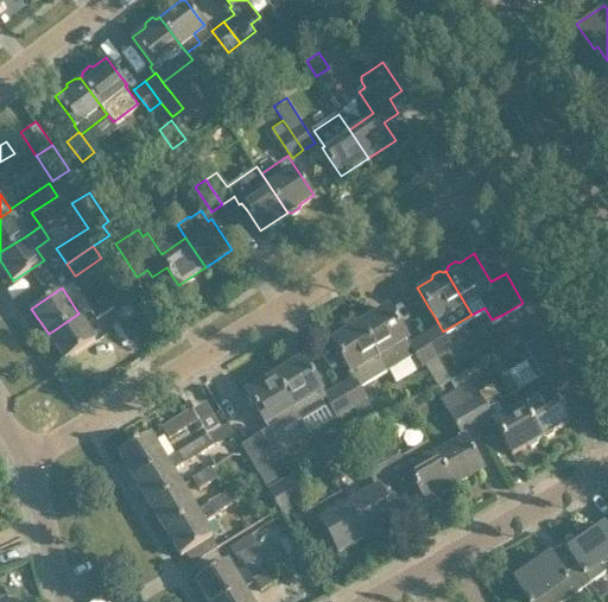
[(107,292),(89,304),(96,316),(115,304),(107,292)]
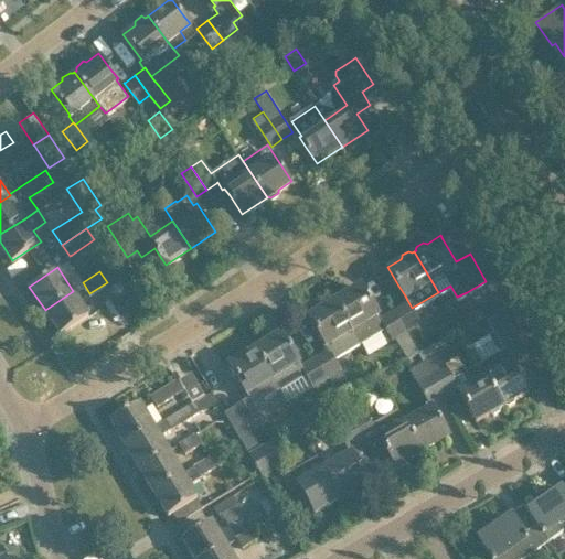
[(360,341),(386,325),(379,312),(361,283),(334,299),(360,341)]
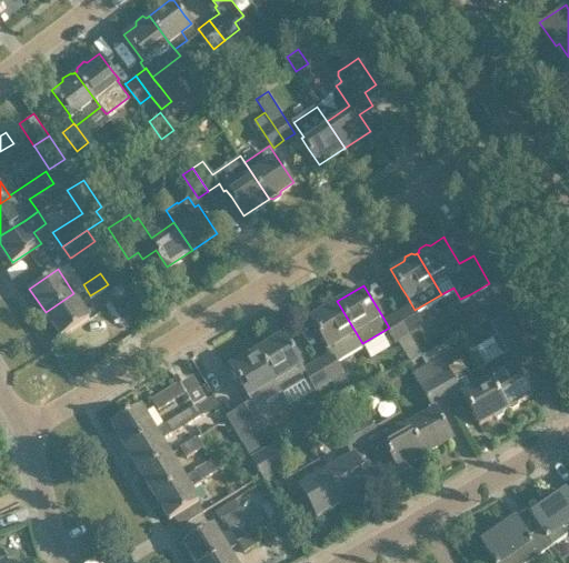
[(61,335),(89,317),(73,293),(46,312),(61,335)]
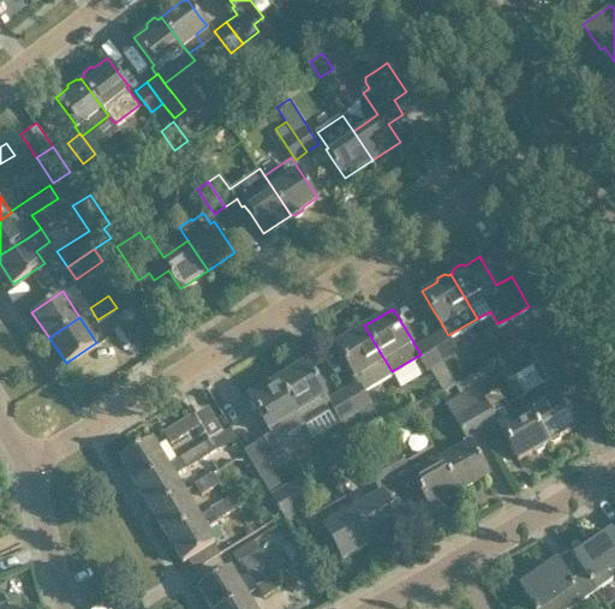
[(364,326),(335,344),(347,364),(354,375),(357,380),(342,388),(356,410),(371,401),(363,388),(392,371),(364,326)]
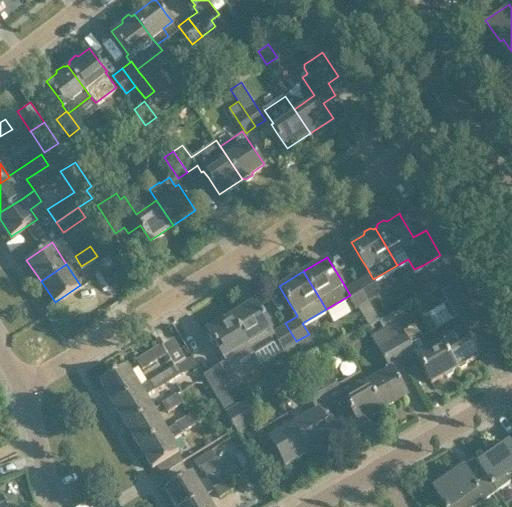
[(369,272),(357,280),(368,298),(380,291),(373,279),(369,272)]
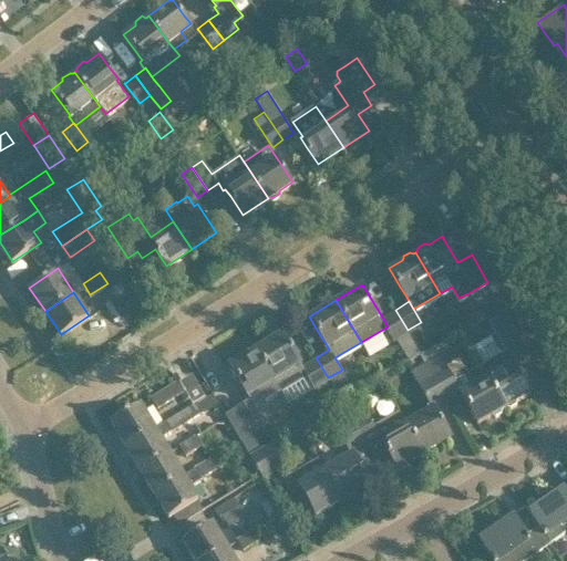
[(395,310),(382,318),(388,326),(394,339),(397,336),(409,357),(421,351),(408,330),(395,310)]
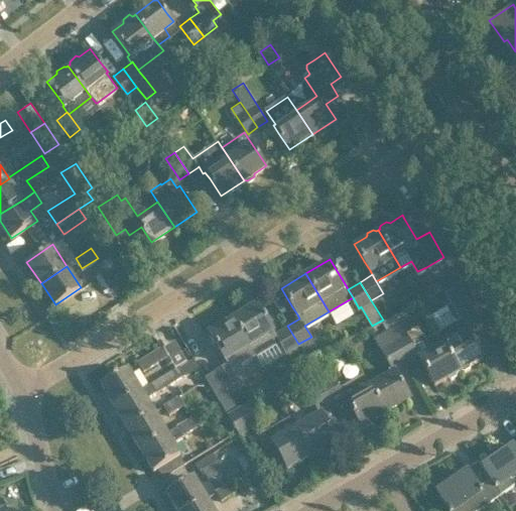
[(447,304),(431,313),(433,317),(440,329),(437,331),(444,342),(443,342),(459,369),(461,368),(464,369),(470,366),(470,363),(484,355),(470,331),(483,324),(479,317),(474,307),(478,304),(468,286),(463,290),(460,283),(445,291),(452,301),(447,304)]
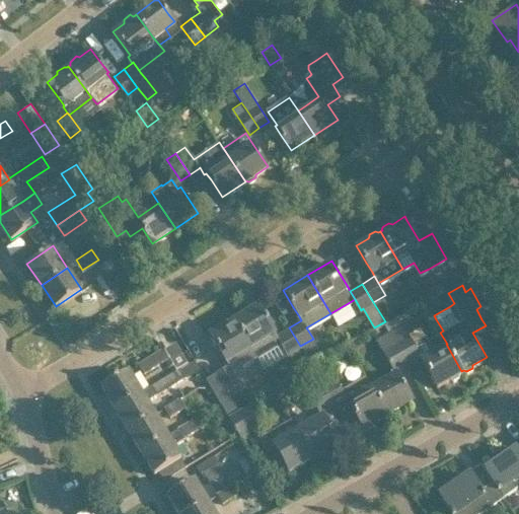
[(433,295),(423,301),(430,313),(440,307),(433,295)]
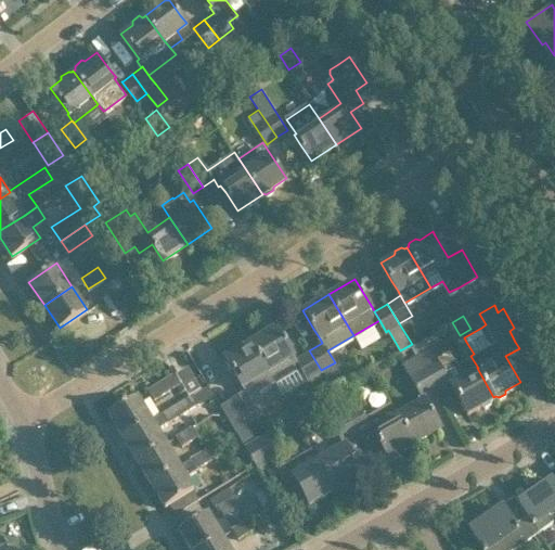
[(276,325),(252,341),(275,381),(274,382),(275,383),(300,368),(307,379),(321,370),(309,350),(296,358),(294,354),(288,344),(276,325)]
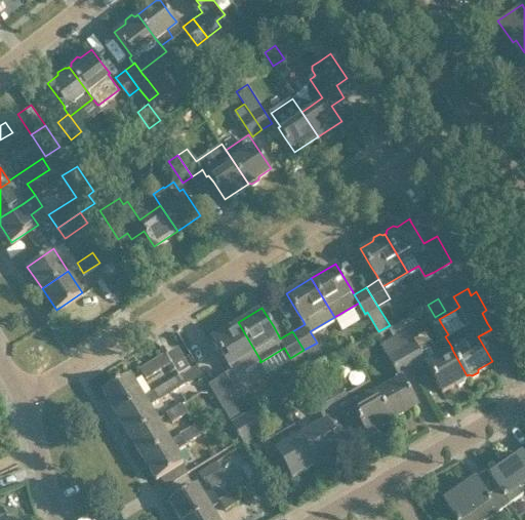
[(218,348),(197,361),(218,397),(232,390),(229,384),(237,378),(261,364),(260,362),(259,361),(260,360),(238,322),(212,337),(218,348)]
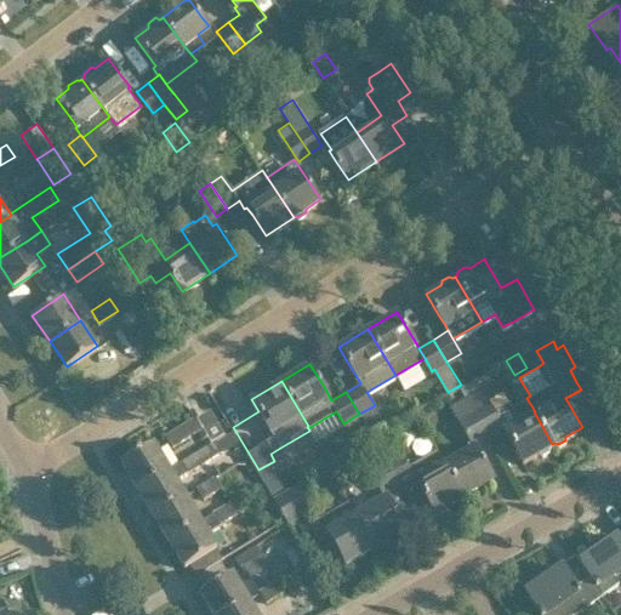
[(480,387),(466,394),(488,433),(502,425),(482,389),(480,387)]
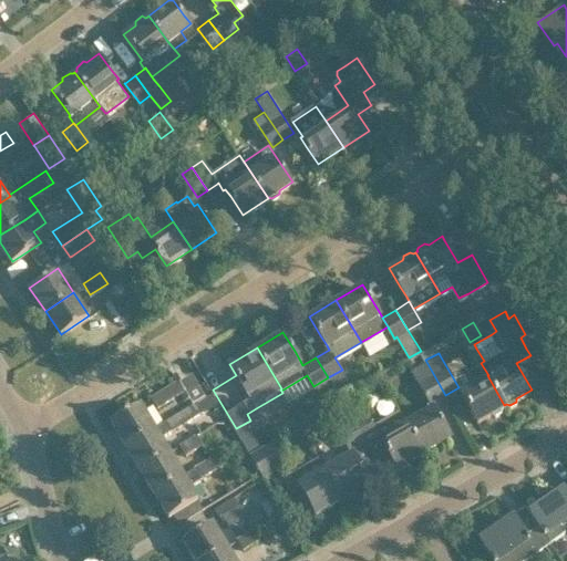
[(431,403),(445,395),(425,360),(411,367),(431,403)]
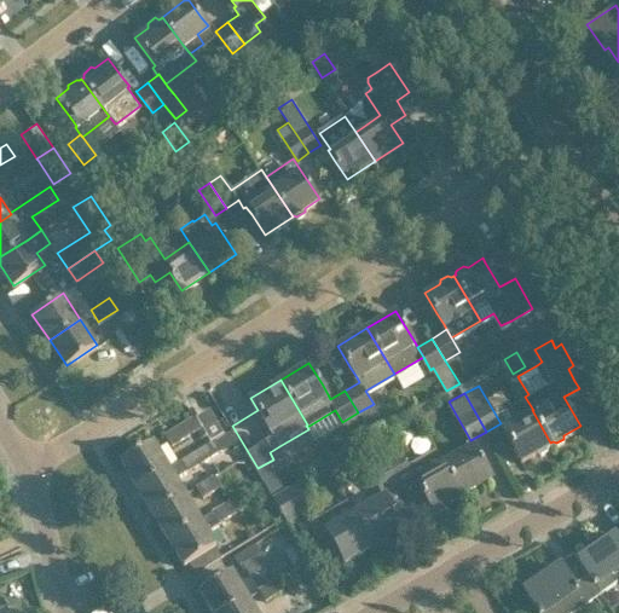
[(508,400),(492,409),(501,423),(503,427),(509,439),(521,460),(537,451),(541,452),(547,449),(548,444),(550,443),(532,410),(533,410),(525,397),(510,404),(508,400)]
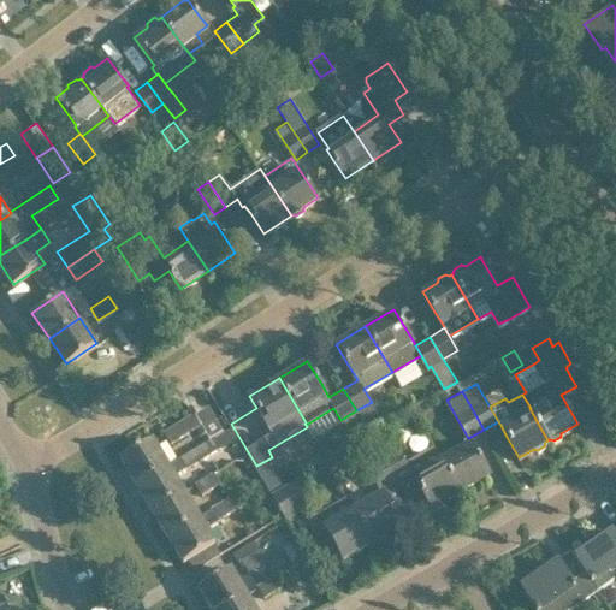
[(171,440),(201,422),(195,412),(165,430),(171,440)]
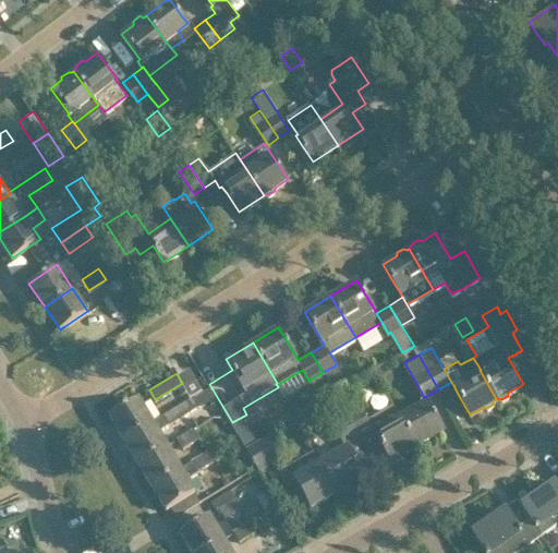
[(137,461),(167,444),(158,429),(199,404),(194,394),(164,411),(164,413),(153,420),(124,437),(137,461)]
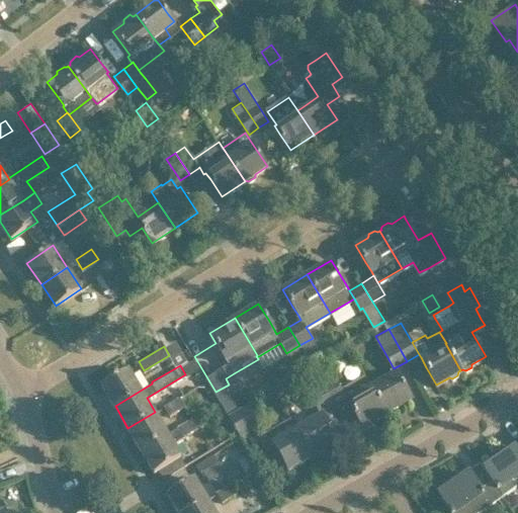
[(115,406),(142,390),(128,368),(101,385),(115,406)]
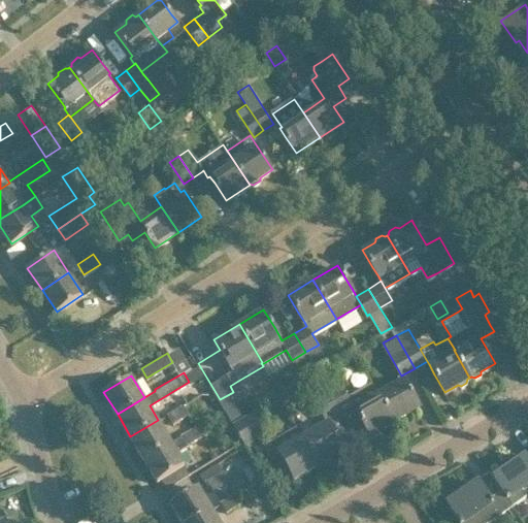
[(394,421),(420,406),(403,379),(378,393),(394,421)]
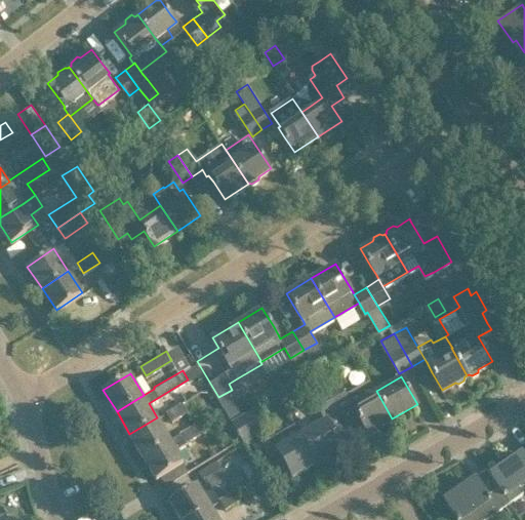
[(337,377),(324,386),(337,409),(349,430),(350,430),(347,424),(348,423),(358,416),(365,429),(367,432),(392,418),(376,391),(369,378),(346,392),(337,377)]
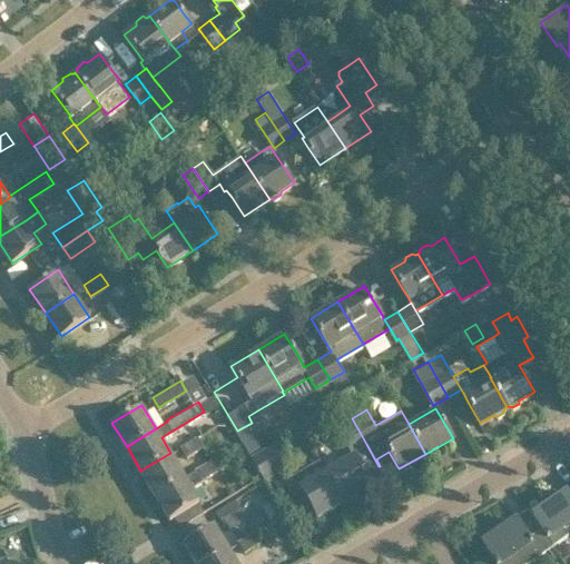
[(352,418),(337,426),(354,454),(365,473),(366,472),(377,465),(379,467),(379,466),(366,444),(352,418)]
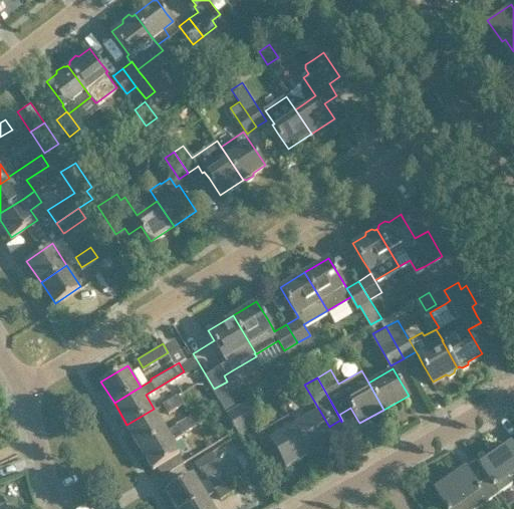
[(168,412),(184,402),(178,392),(161,402),(168,412)]
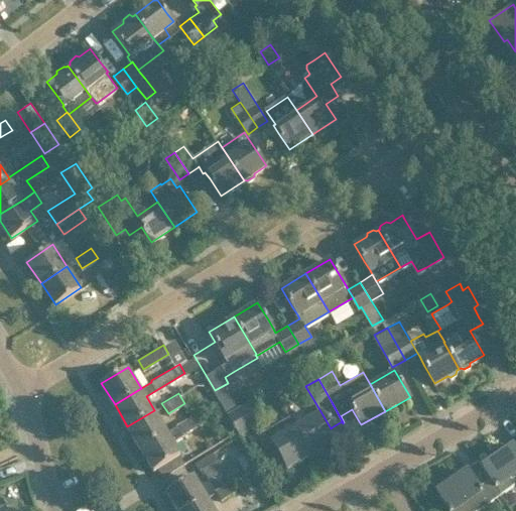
[(239,433),(261,419),(249,399),(227,412),(239,433)]
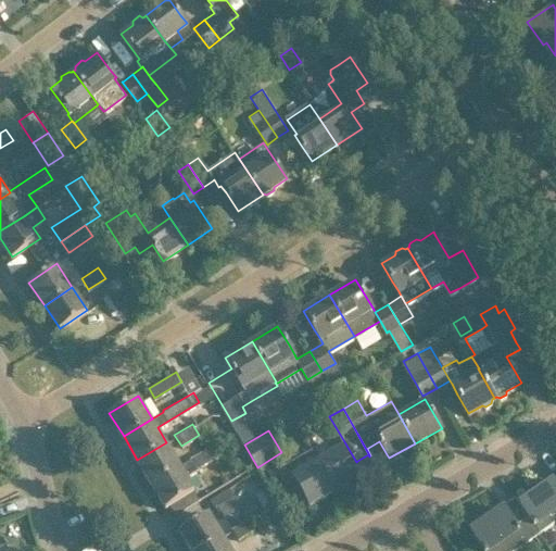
[(151,483),(180,465),(166,442),(137,460),(151,483)]
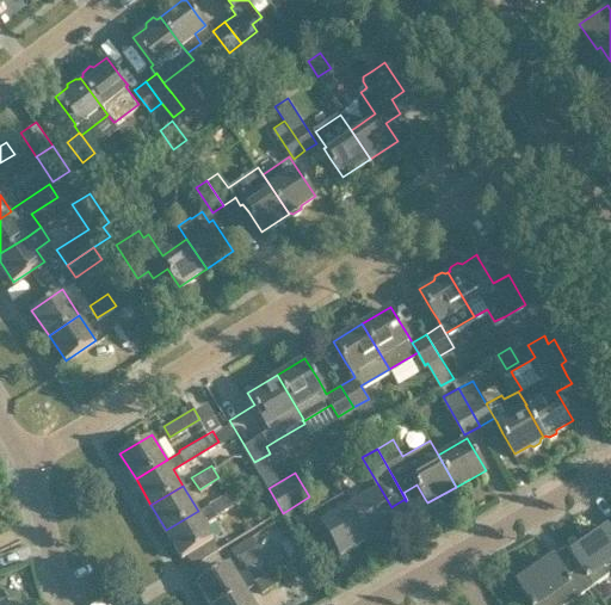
[(369,536),(399,519),(392,507),(380,487),(351,504),(369,536)]
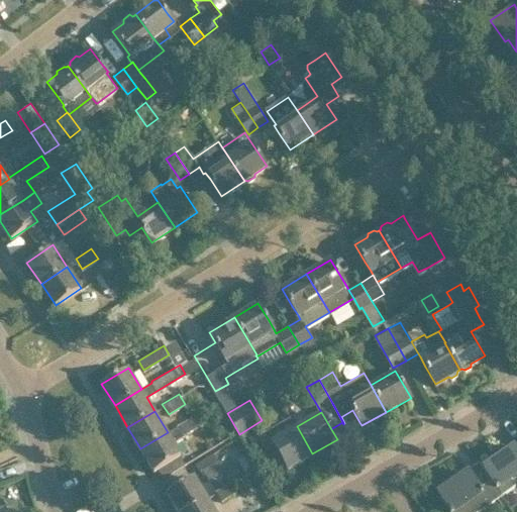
[(168,432),(140,448),(154,471),(158,469),(181,454),(174,442),(183,437),(182,435),(197,426),(192,417),(191,415),(176,424),(177,426),(168,432)]
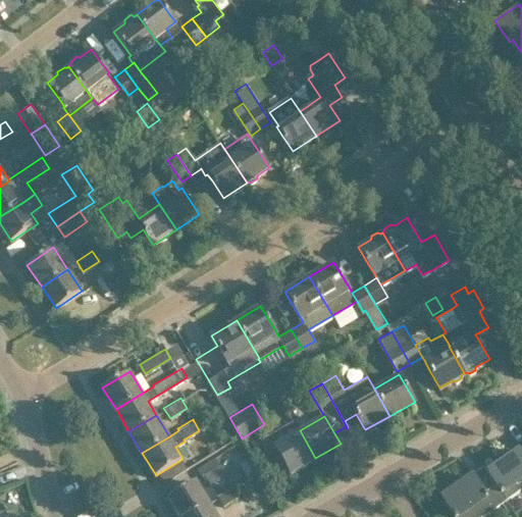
[(315,458),(300,430),(293,419),(263,436),(264,437),(268,444),(272,450),(276,447),(291,472),(315,458)]
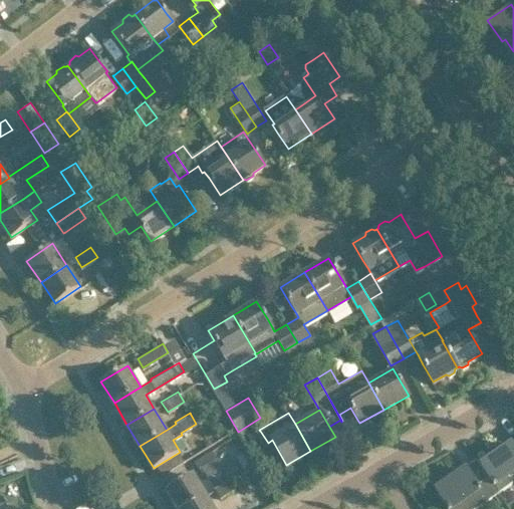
[(484,464),(482,465),(489,476),(494,483),(498,490),(501,488),(512,480),(507,474),(513,469),(513,438),(510,441),(512,444),(484,464)]
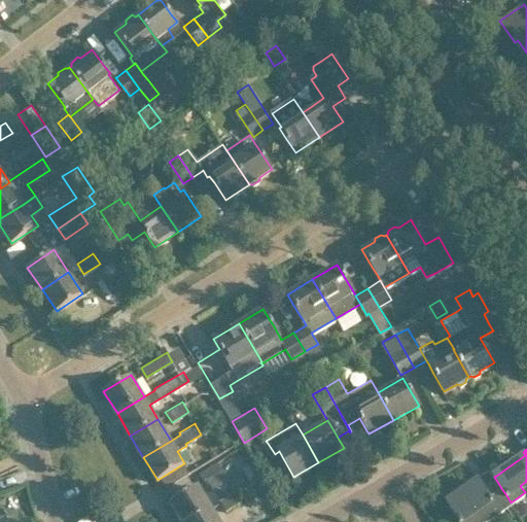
[(213,487),(229,478),(223,468),(207,478),(213,487)]
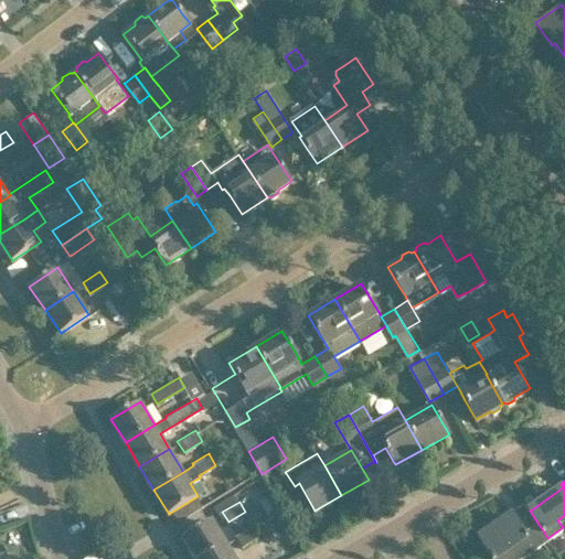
[(513,515),(479,538),(492,558),(519,558),(548,539),(547,538),(543,530),(537,523),(530,511),(528,507),(523,503),(511,512),(513,515)]
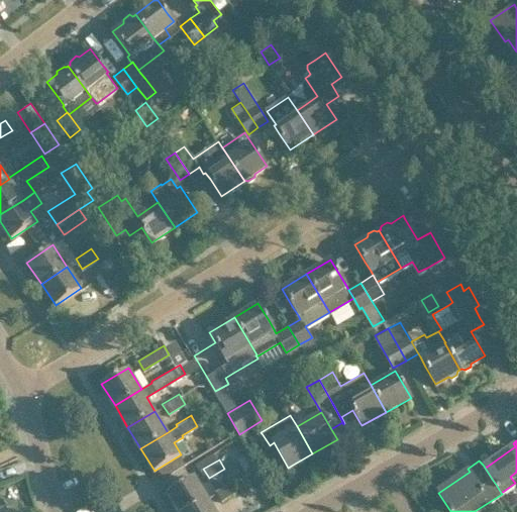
[(179,511),(181,511),(206,497),(193,476),(167,491),(179,511)]
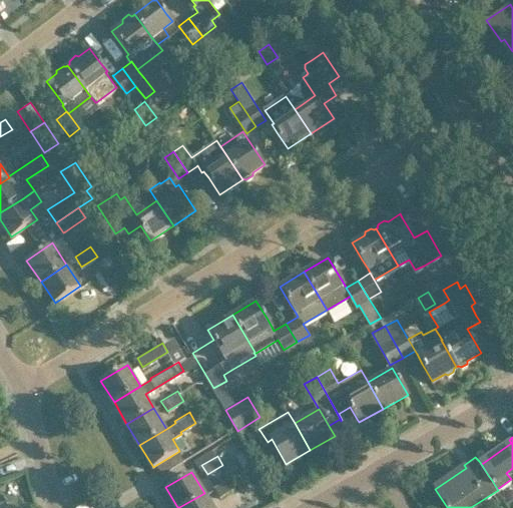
[(219,495),(234,486),(228,476),(213,486),(219,495)]
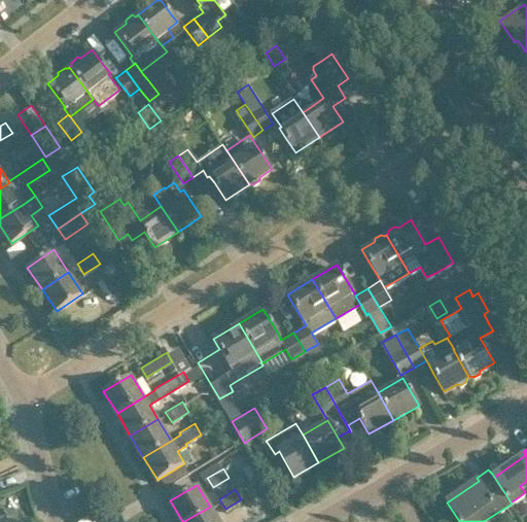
[(219,521),(210,507),(184,521),(219,521)]
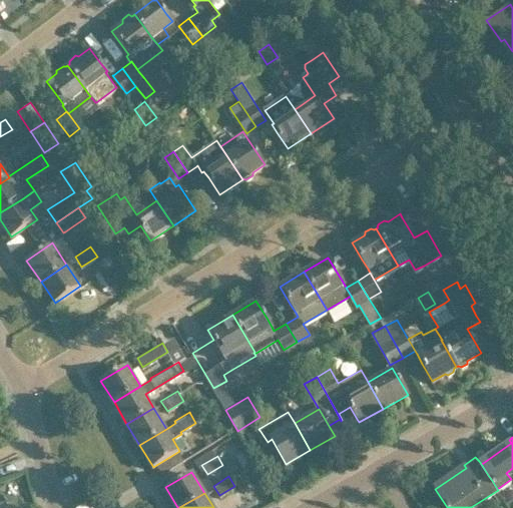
[(8,507),(0,496),(0,507),(8,507)]
